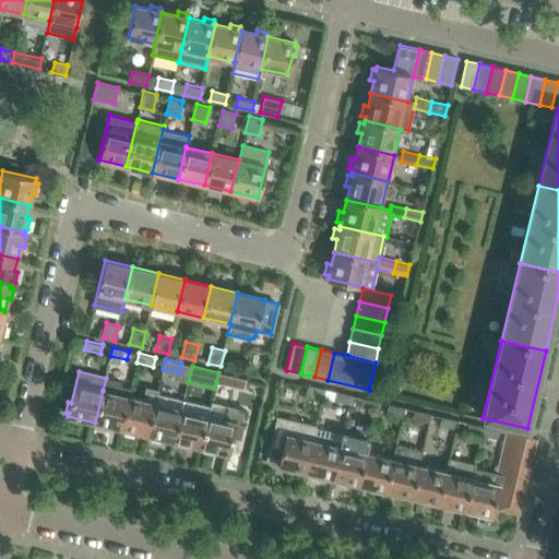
[(233,384),(235,377),(235,376),(218,372),(216,381),(233,384)]
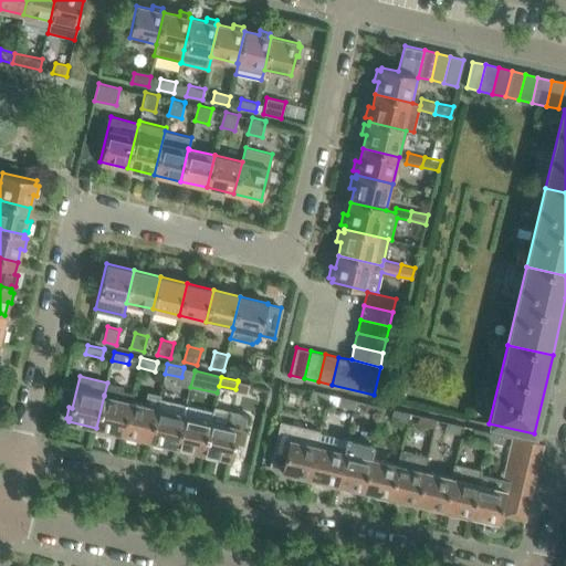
[(328,402),(331,394),(314,389),(312,399),(328,402)]
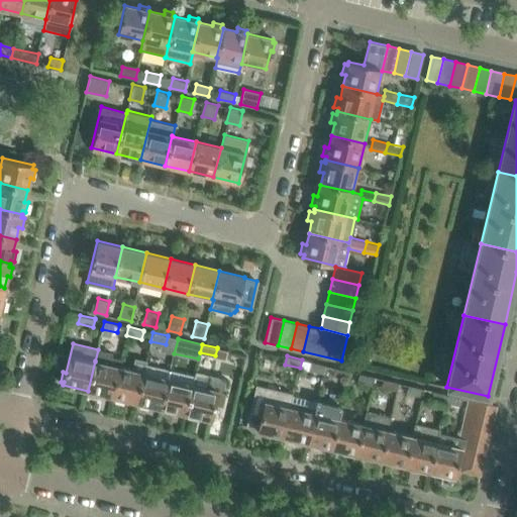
[(145,365),(146,365),(147,359),(135,356),(132,370),(119,367),(112,396),(115,397),(115,400),(123,402),(124,399),(136,402),(145,365)]
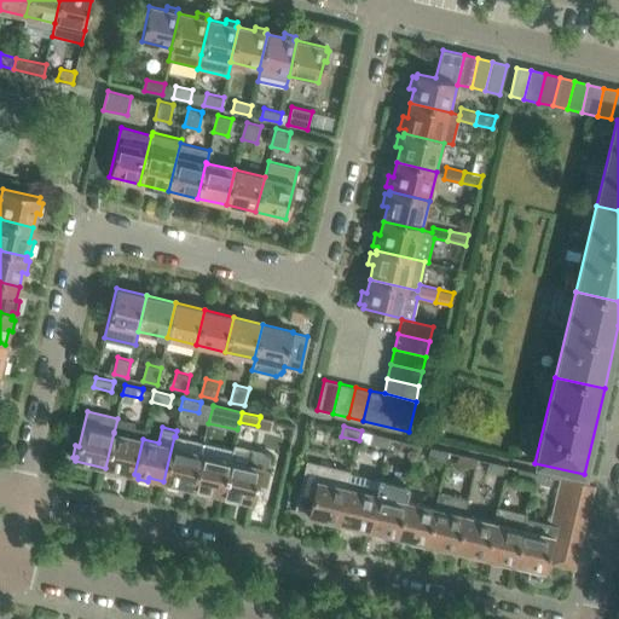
[(134,474),(143,439),(114,433),(114,432),(105,468),(108,468),(108,472),(119,474),(119,470),(134,474)]
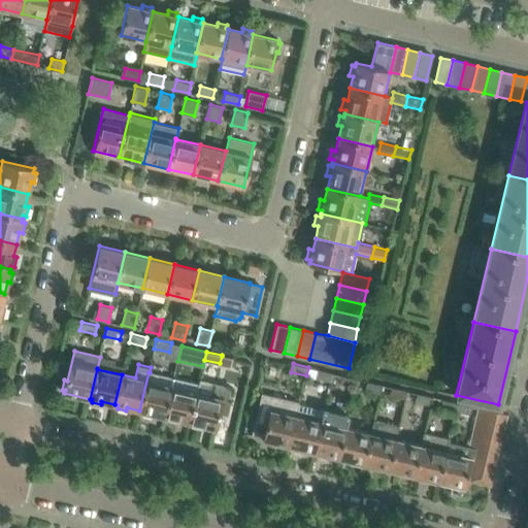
[(331,382),(333,373),(333,372),(318,369),(316,377),(331,382)]
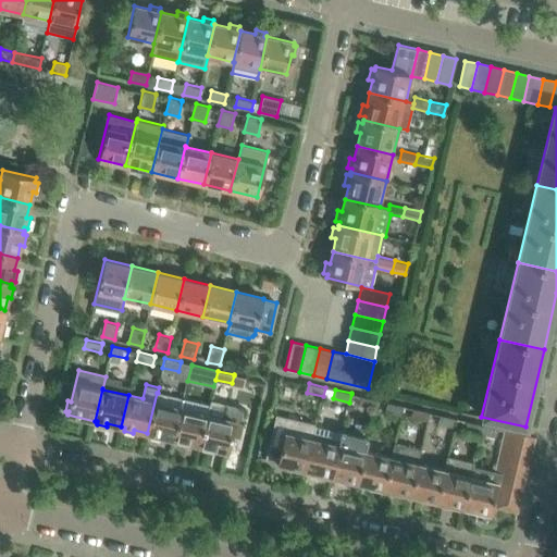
[(174,440),(183,398),(158,393),(157,393),(147,433),(150,434),(149,436),(159,438),(160,436),(174,440)]
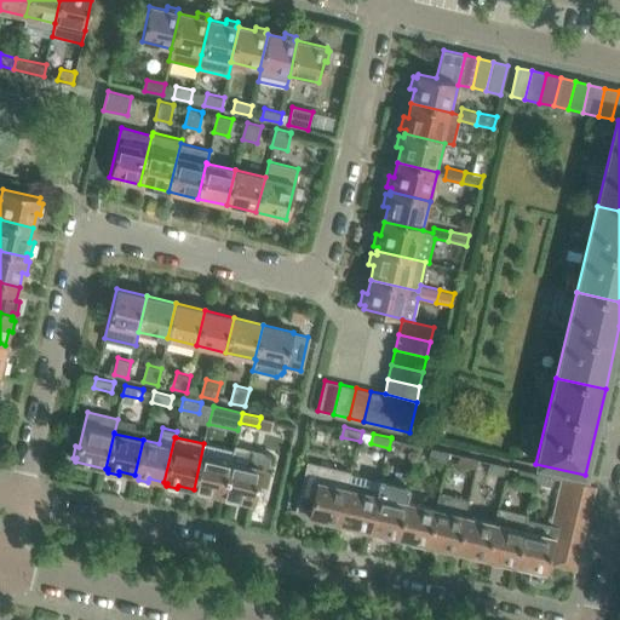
[(418,455),(420,446),(420,445),(402,440),(400,451),(418,455)]
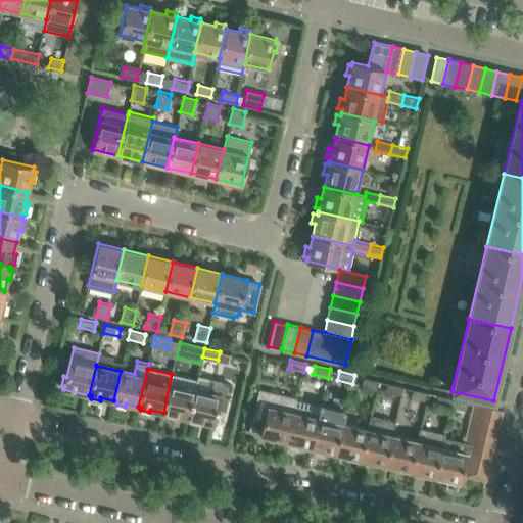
[(188,418),(197,379),(172,374),(163,413),(165,413),(164,416),(174,418),(175,415),(188,418)]
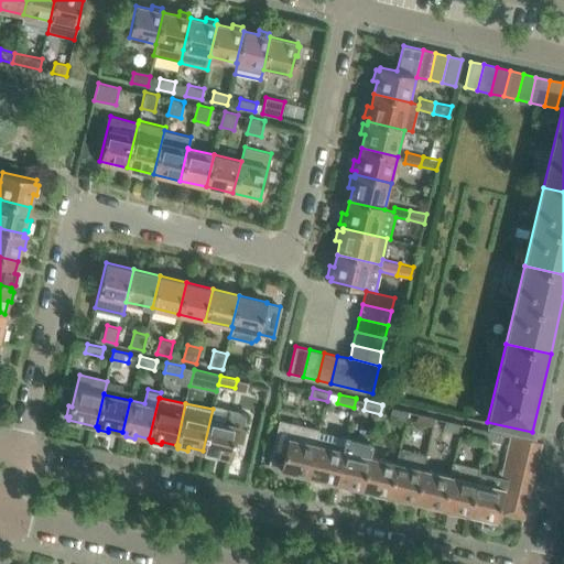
[(213,409),(203,451),(205,452),(204,455),(214,457),(215,454),(230,457),(234,442),(242,444),(246,429),(249,414),(240,412),(213,405),(213,409)]
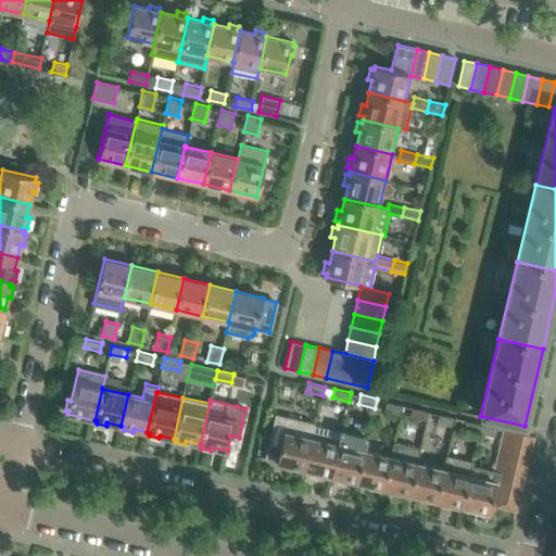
[(401,414),(402,405),(403,404),(387,401),(384,411),(401,414)]
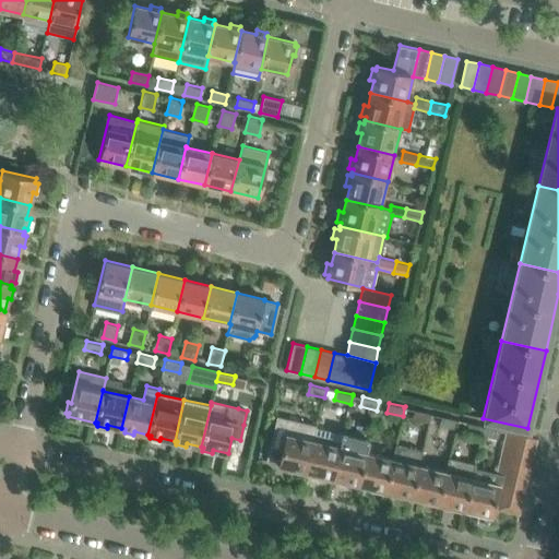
[(432,413),(415,409),(413,419),(430,423),(432,413)]
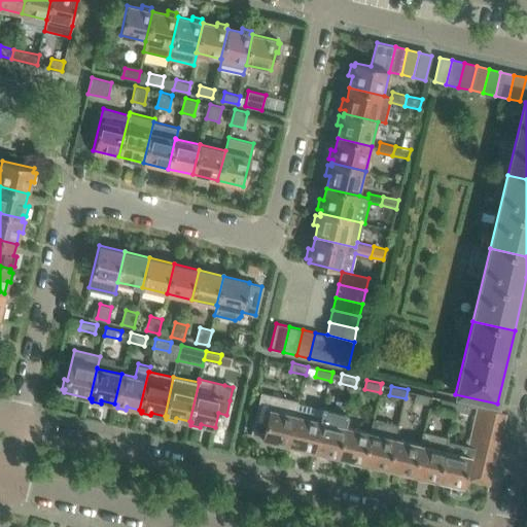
[(285,444),(288,445),(295,415),(299,400),(261,391),(251,433),(254,434),(254,432),(264,434),(262,438),(277,442),(276,445),(285,447),(285,444)]
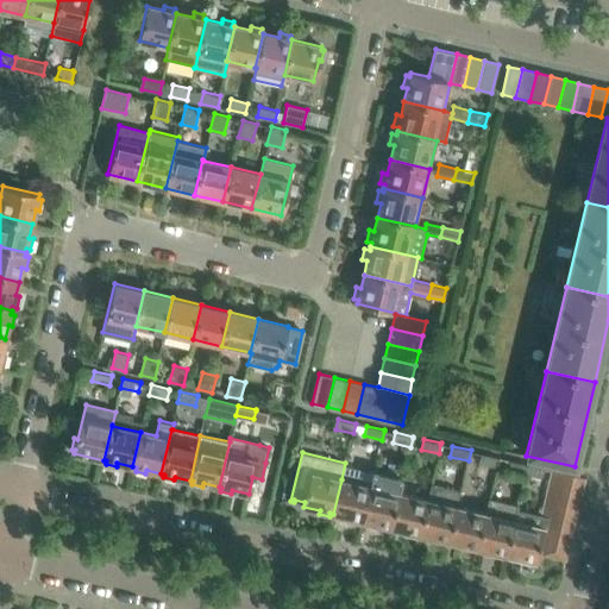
[(497,468),(500,458),(500,457),(482,452),(479,463),(497,468)]
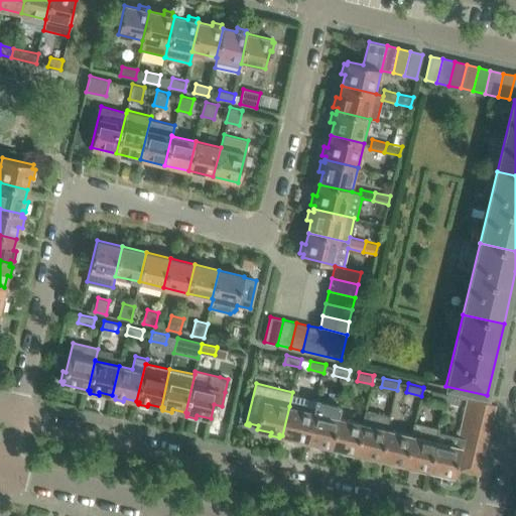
[(444,401),(446,393),(432,389),(430,398),(444,401)]
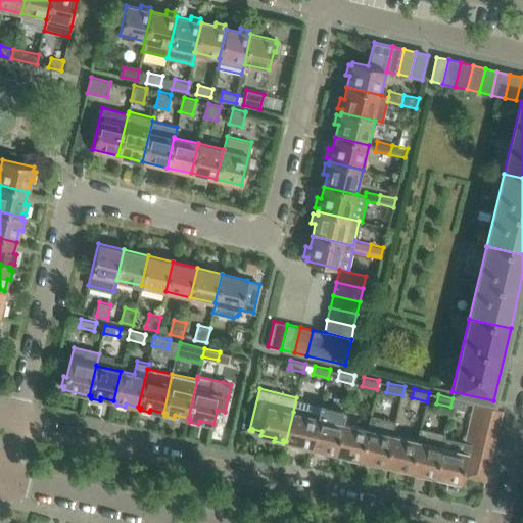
[(466,411),(468,402),(468,401),(453,398),(450,407),(466,411)]
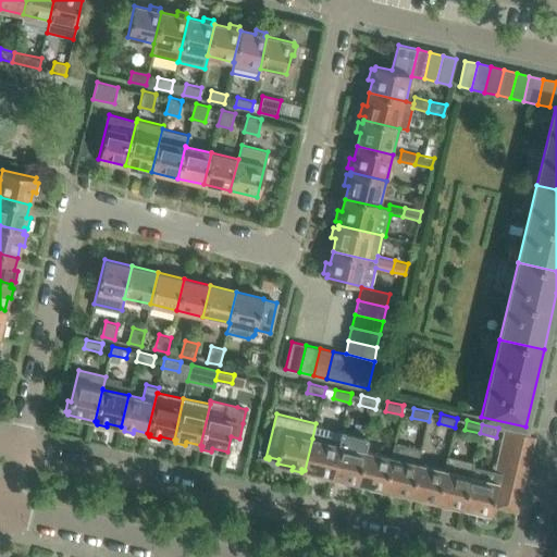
[(531,452),(534,437),(503,430),(499,444),(531,452)]
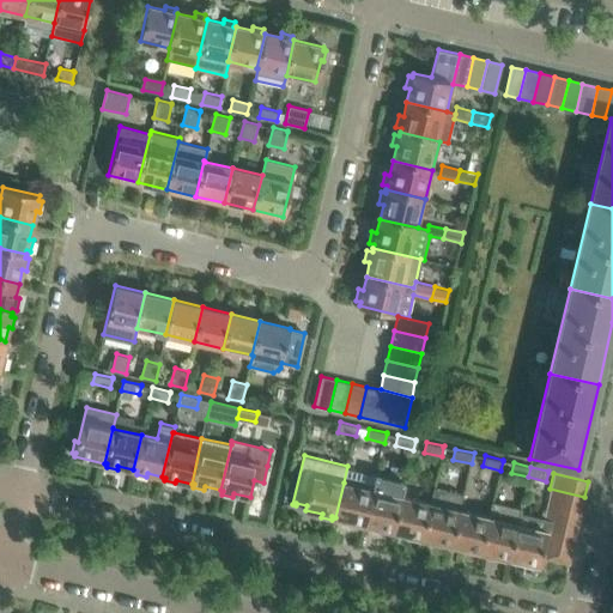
[(364,525),(372,490),(344,483),(335,517),(351,521),(350,523),(360,527),(362,523),(364,525)]
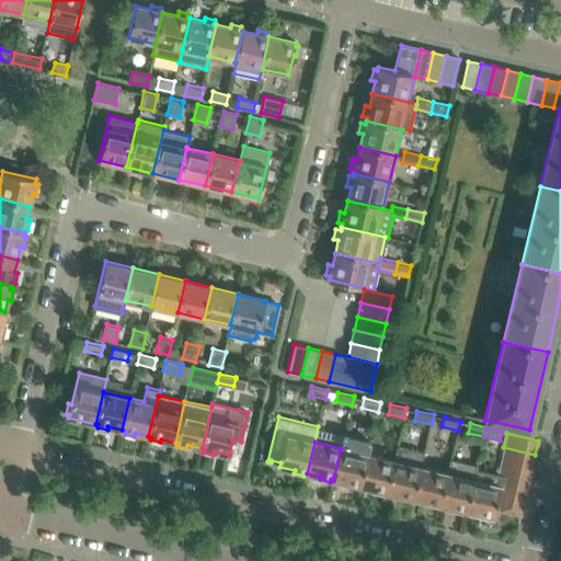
[(421,465),(422,466),(424,451),(397,445),(393,460),(386,492),(401,495),(400,499),(410,501),(411,497),(412,499),(421,465)]
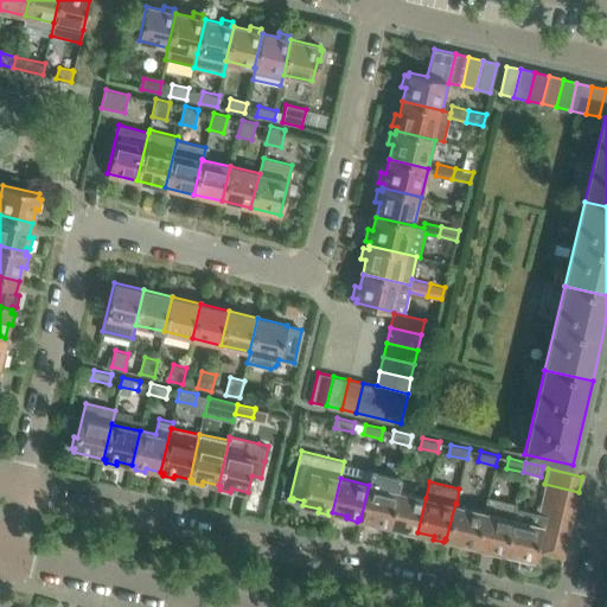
[(575,508),(579,492),(544,484),(541,499),(575,508)]
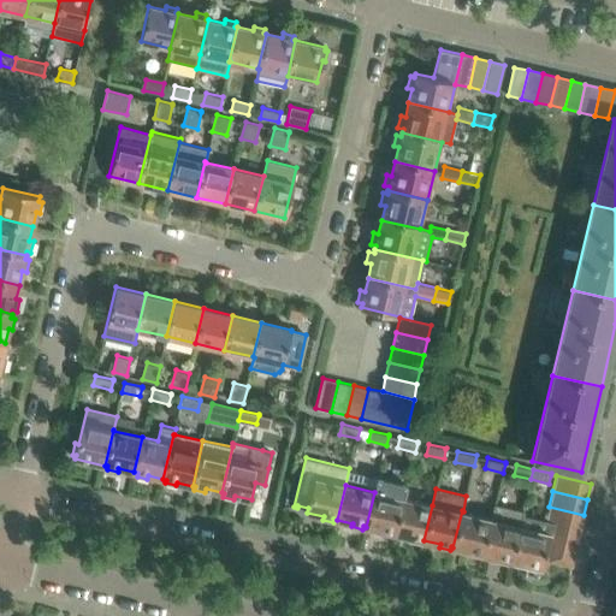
[(395,533),(403,498),(374,492),(366,527),(381,531),(380,533),(392,535),(392,533),(395,533)]
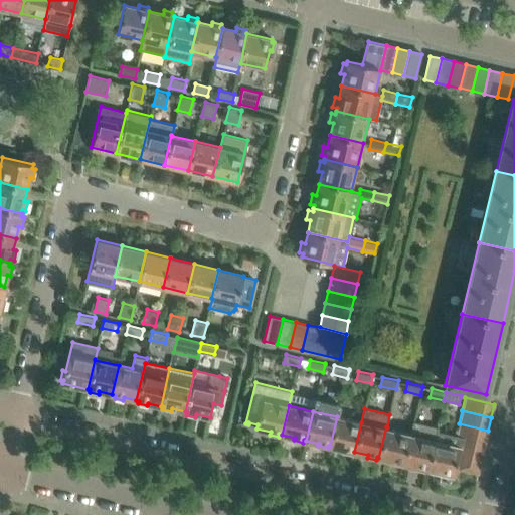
[(354,452),(361,422),(337,416),(330,446),(344,449),(343,452),(352,454),(353,452),(354,452)]
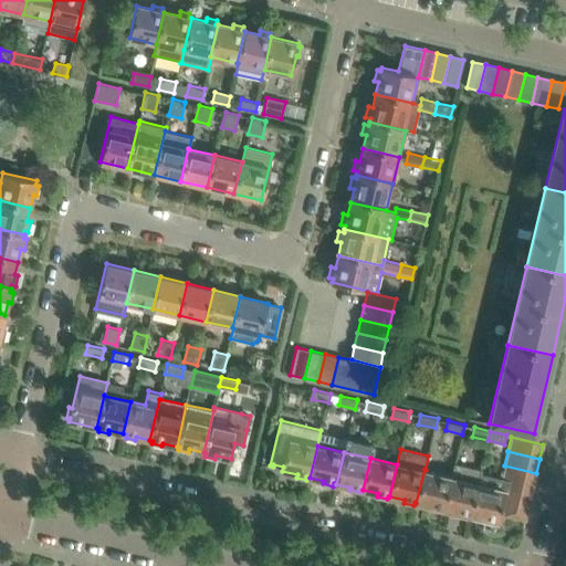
[(480,473),(481,473),(482,469),(454,462),(451,475),(442,512),(467,517),(468,515),(470,515),(480,473)]
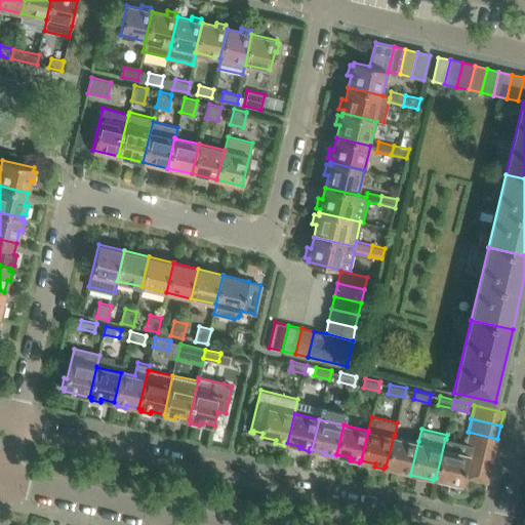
[(494,451),(497,439),(468,432),(465,443),(465,444),(494,451)]
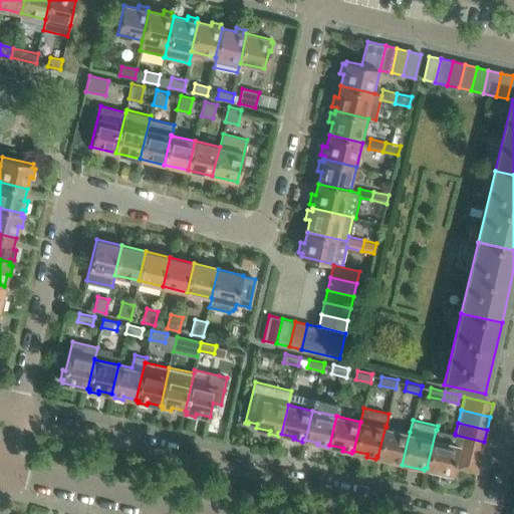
[(402,465),(410,432),(387,427),(386,426),(377,457),(392,460),(391,463),(402,465)]
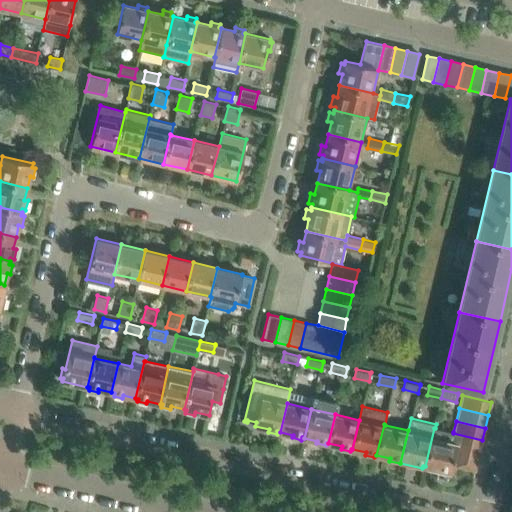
[(475,470),(482,440),(453,433),(453,432),(435,428),(434,428),(425,466),(439,469),(438,472),(447,474),(447,471),(449,472),(451,465),(475,470)]
